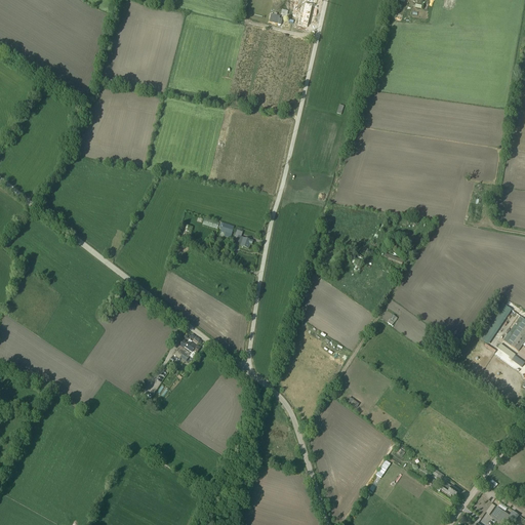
[(313,22),(314,14),(300,11),(299,18),(303,19),(300,28),(311,30),(313,22)]
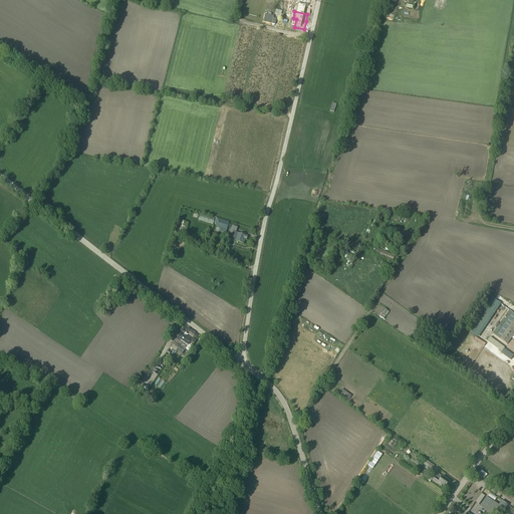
[(339,106),(332,103),(329,111),(336,114),(339,106)]
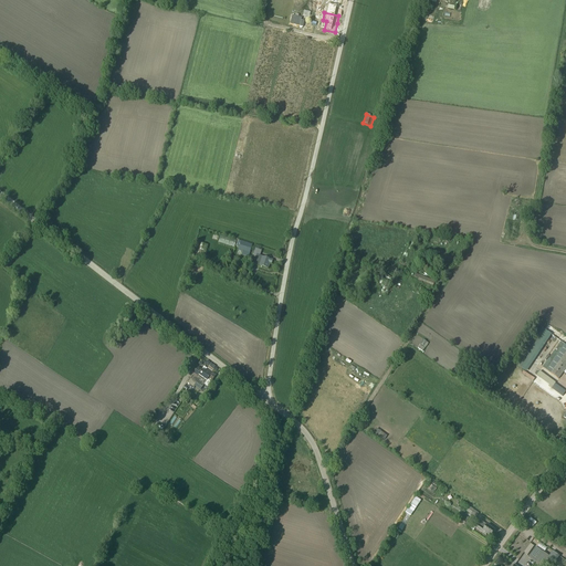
[(334,197),(323,195),(322,200),(321,199),(320,203),(334,207),(335,202),(333,201),(334,197)]
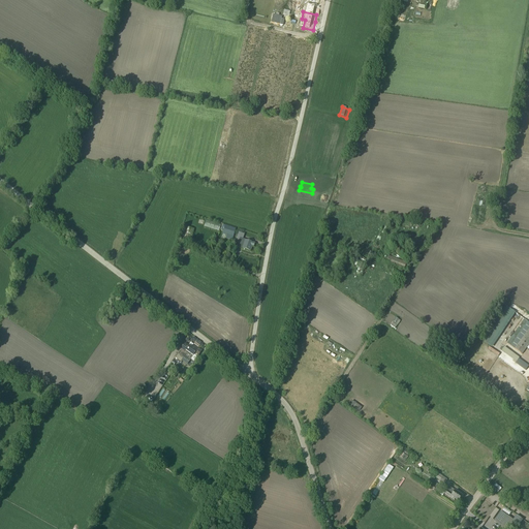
[(220,226),(206,222),(205,227),(219,232),(220,226)]
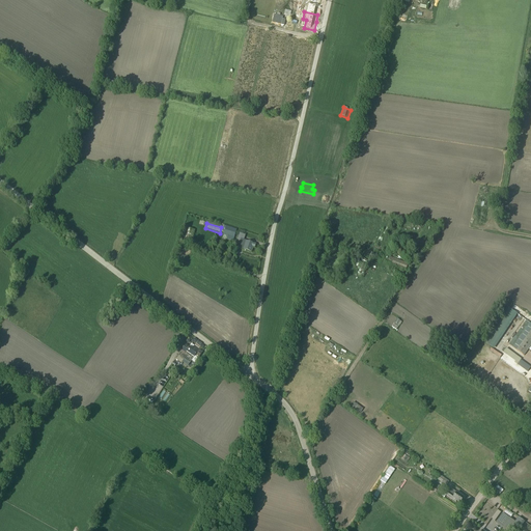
[(233,242),(236,230),(223,226),(221,232),(223,233),(222,235),(227,238),(226,240),(233,242)]
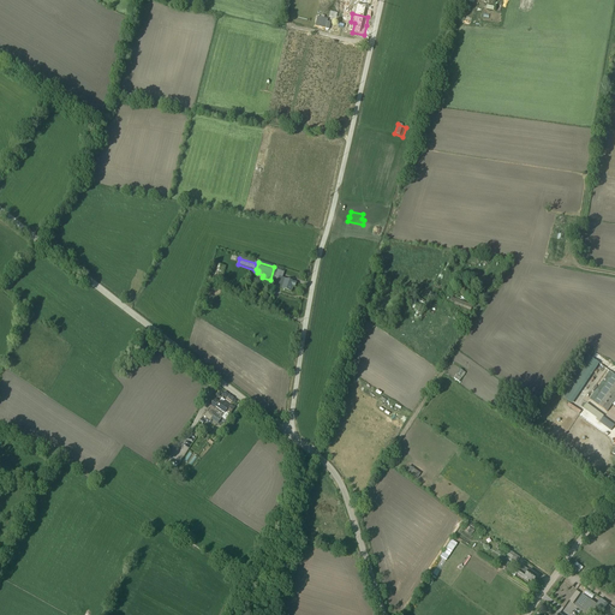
[(225,267),(216,264),(210,285),(220,287),(225,267)]
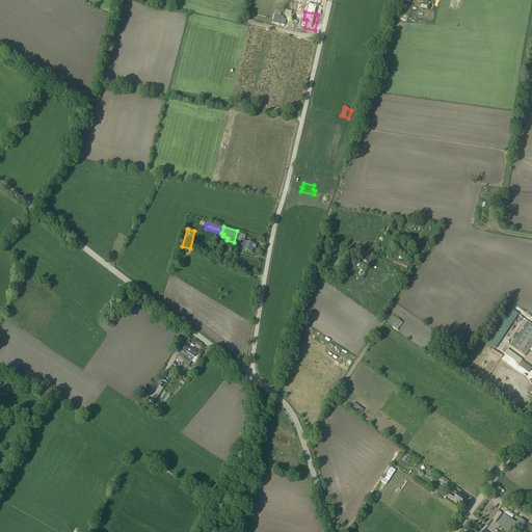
[(255,249),(256,245),(244,241),(245,237),(239,235),(237,242),(238,242),(237,245),(239,246),(238,249),(251,254),(253,248),(255,249)]
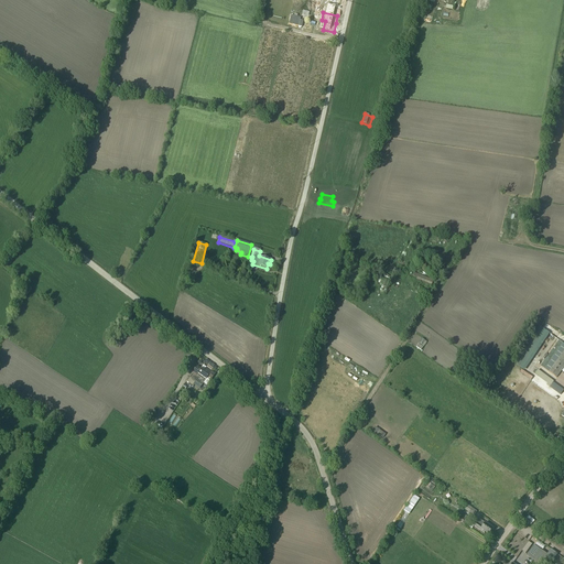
[(434,263),(425,260),(422,268),(431,271),(434,263)]
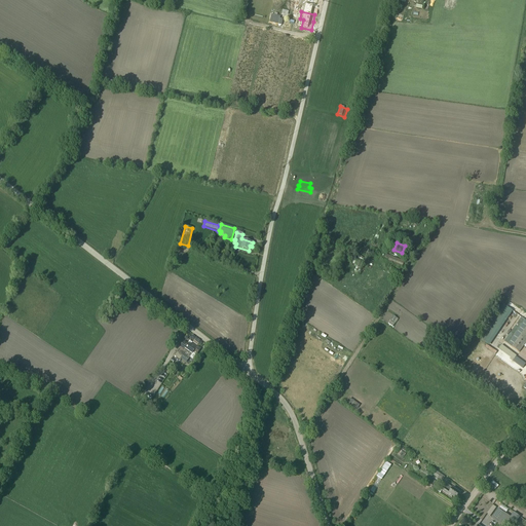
[(404,262),(386,255),(384,261),(402,268),(404,262)]
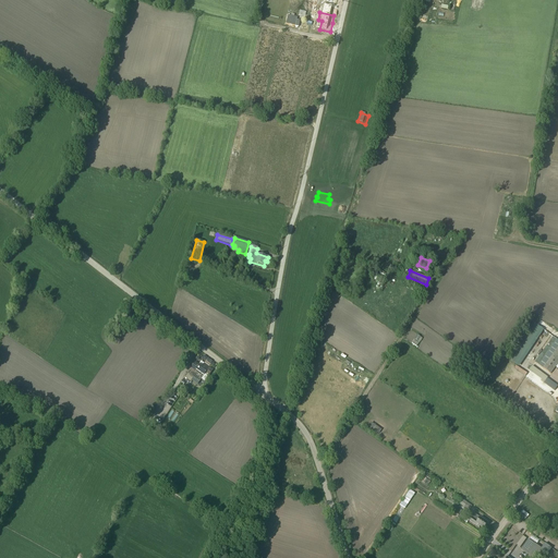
[(544,331),(535,325),(510,361),(519,367),(544,331)]
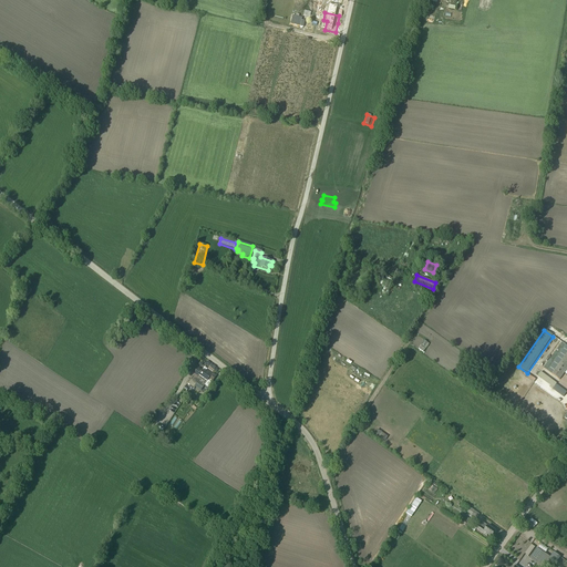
[(429,344),(423,341),(418,349),(423,352),(429,344)]
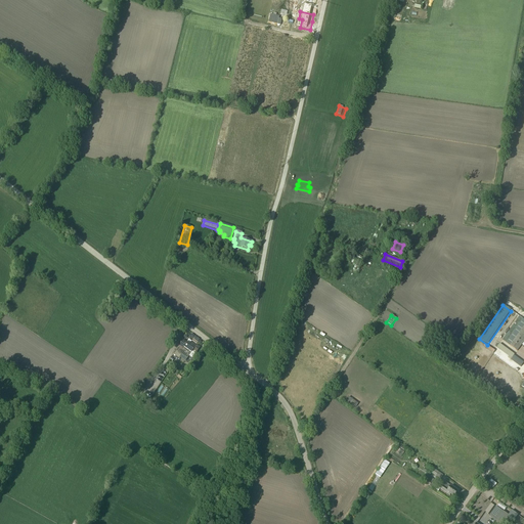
[(523,319),(519,316),(501,341),(517,351),(523,341),(523,319)]
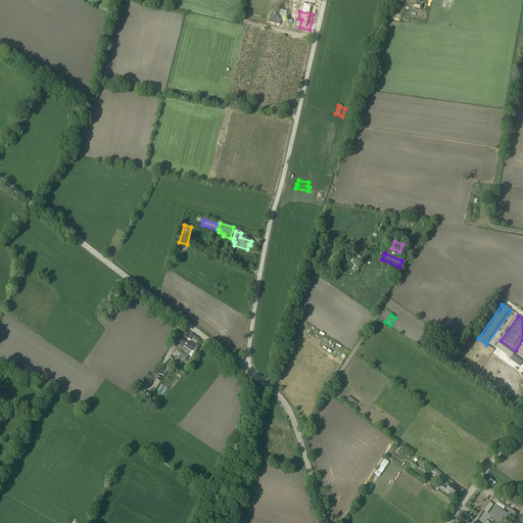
[(178,359),(181,354),(187,359),(189,355),(192,358),(199,347),(191,341),(189,344),(183,340),(173,354),(178,359)]
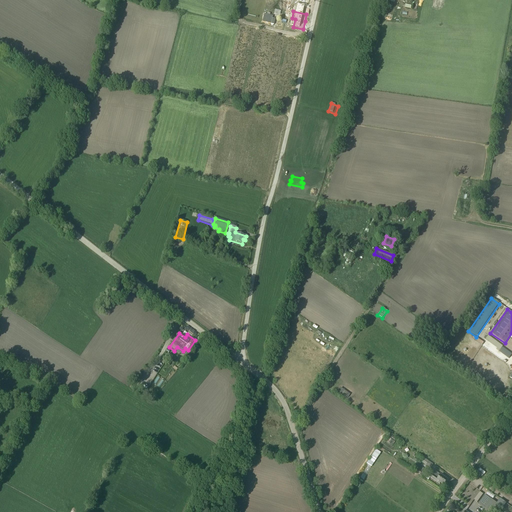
[(474,336),(472,338),(482,345),(484,343),(474,336)]
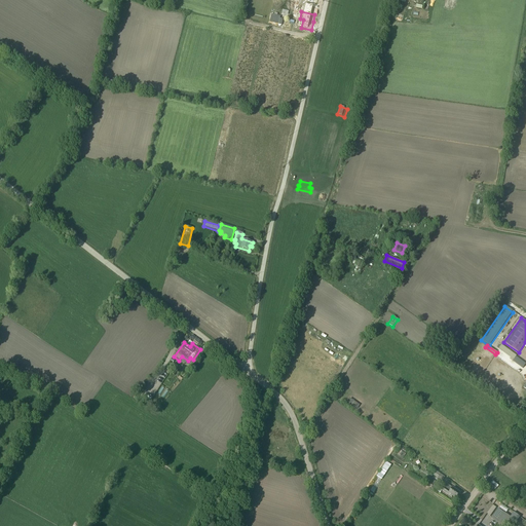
[(501,345),(498,349),(514,361),(516,357),(501,345)]
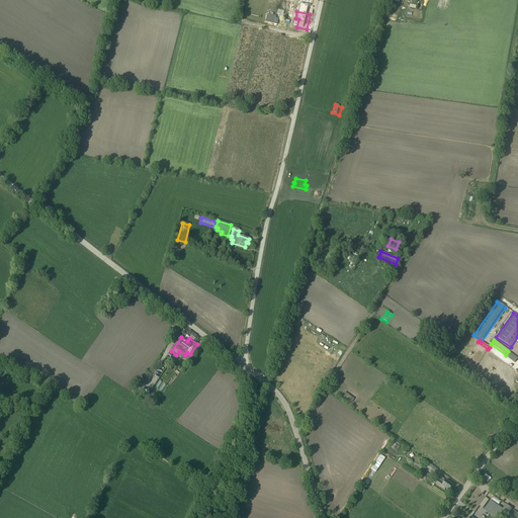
[(155,387),(160,391),(165,383),(160,380),(155,387)]
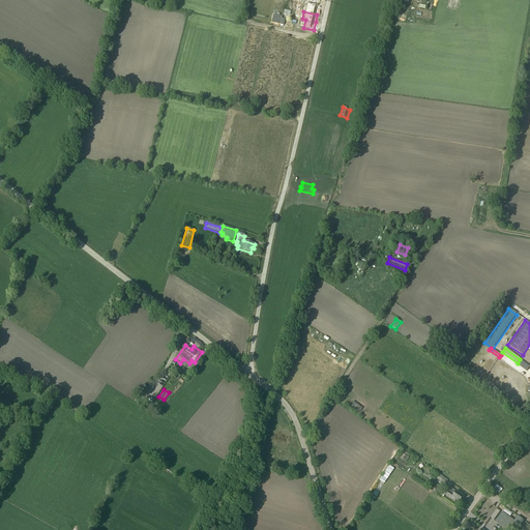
[(359,412),(362,409),(354,401),(351,404),(359,412)]
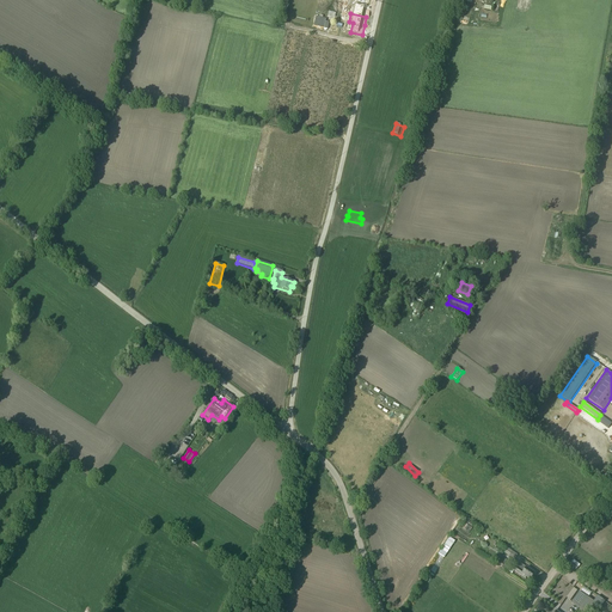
[(450,537),(440,550),(446,554),(454,540),(450,537)]
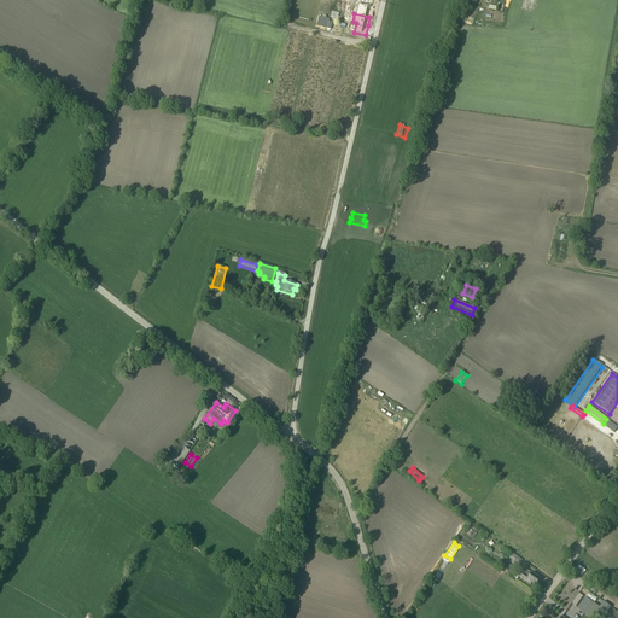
[(523,561),(512,554),(509,558),(519,565),(523,561)]
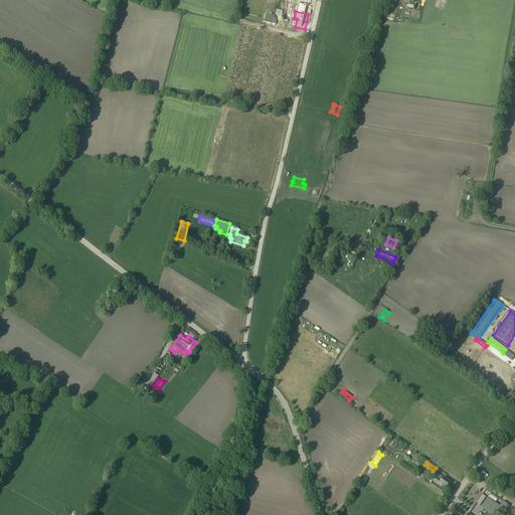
[(420,467),(415,473),(418,476),(428,482),(431,479),(424,474),(426,472),(420,467)]
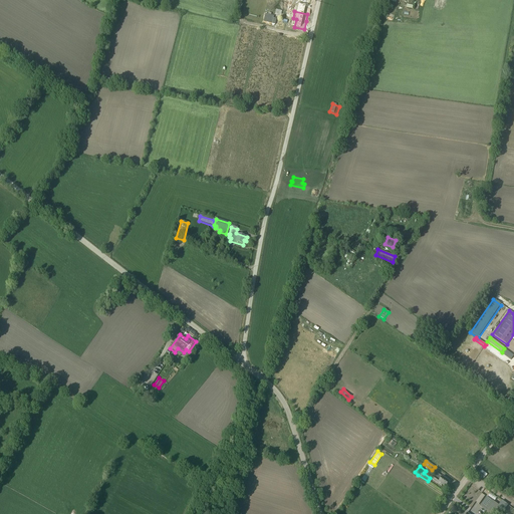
[(367,467),(360,479),(365,481),(371,469),(367,467)]
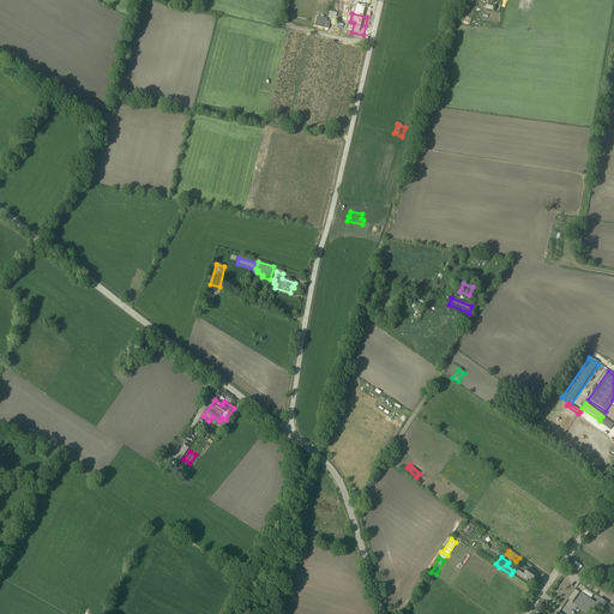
[(521,565),(515,573),(527,582),(528,581),(533,583),(537,576),(521,565)]
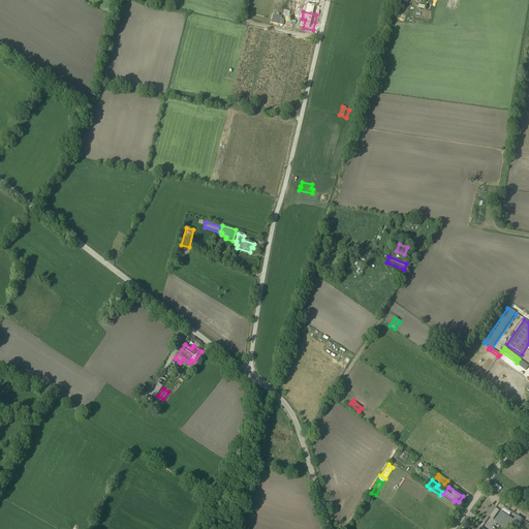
[(486,528),(493,519),(478,509),(470,521),(481,528),(486,528)]
